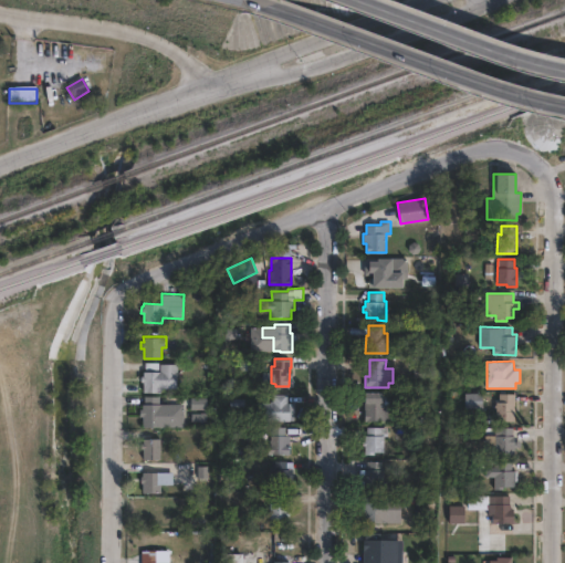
[(159,362),(159,363),(178,363),(178,386),(160,386),(160,392),(143,392),(143,382),(140,382),(140,375),(143,375),(143,371),(145,371),(145,362),(159,362)]
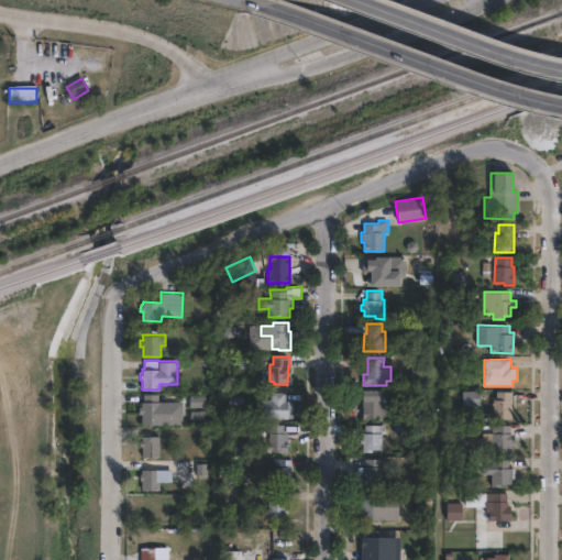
[(390,393),(389,420),(372,420),(372,421),(365,421),(365,420),(362,420),(362,403),(360,403),(361,392),(390,393)]
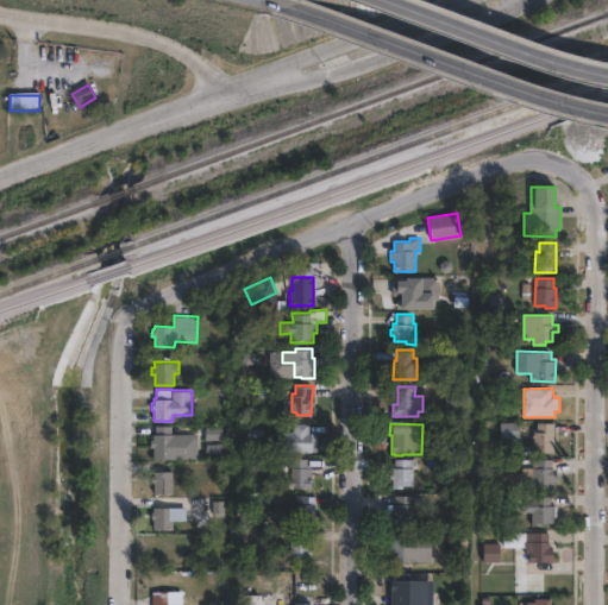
[(519,440),(500,439),(500,423),(519,423),(519,440)]
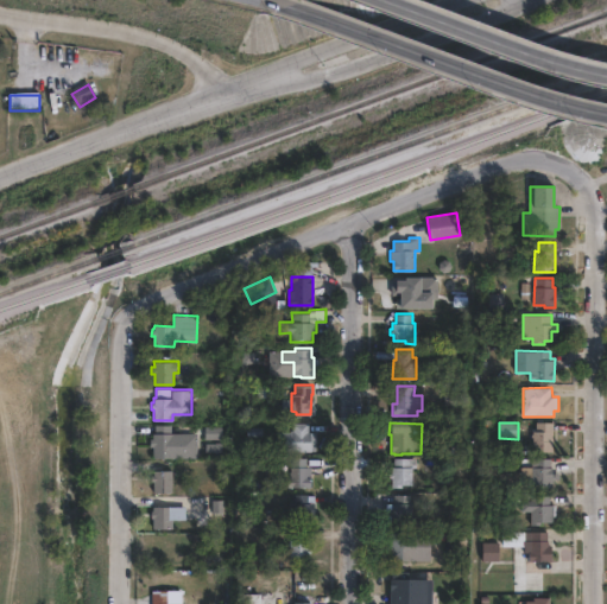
[(308,424),(308,434),(315,434),(315,452),(276,453),(276,433),(290,433),(290,432),(291,432),(291,424),(308,424)]
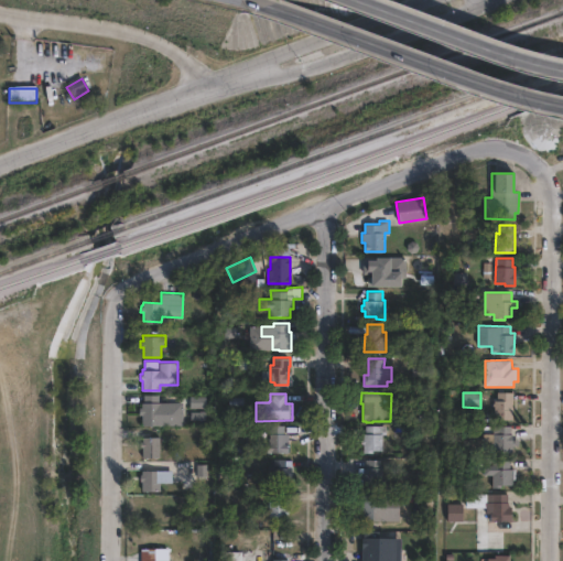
[(512,421),(494,421),(494,402),(497,402),(497,394),(512,394),(512,421)]
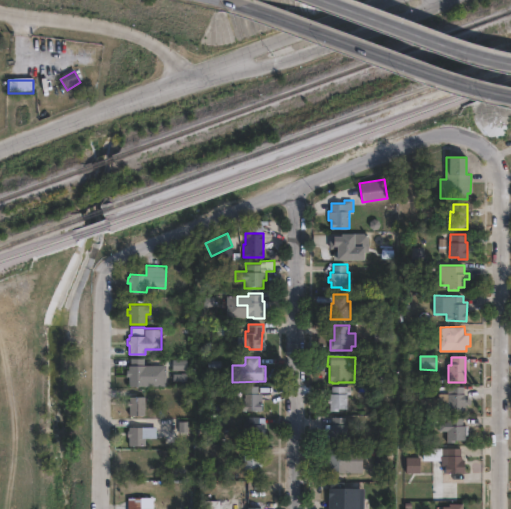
[(165,366),(165,387),(128,387),(128,377),(125,377),(125,371),(128,371),(128,366),(165,366)]
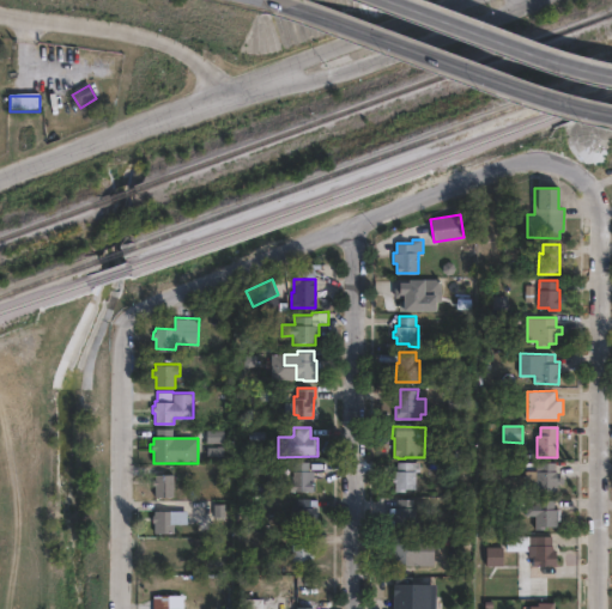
[(314,473),(313,493),(289,493),(289,485),(292,485),(292,462),(309,463),(309,473),(314,473)]
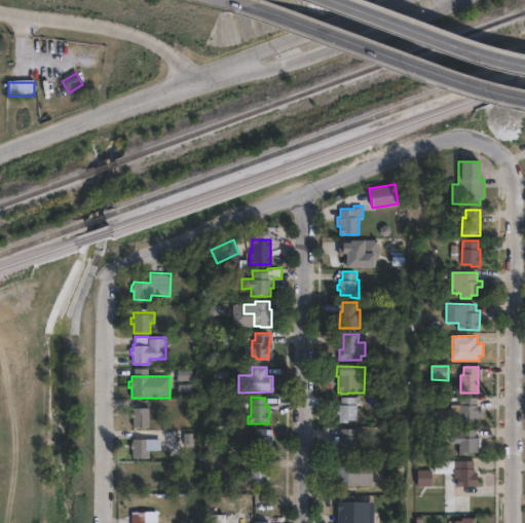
[(352,406),(357,406),(357,420),(347,420),(347,423),(338,423),(338,406),(340,406),(340,398),(352,398),(352,406)]
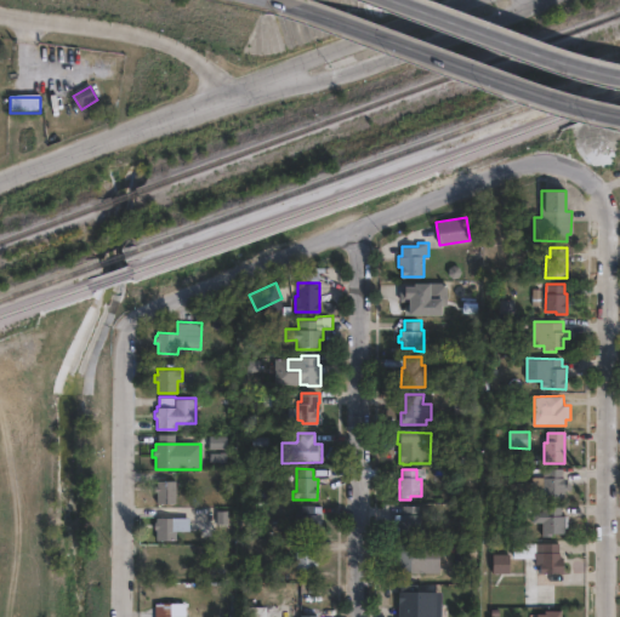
[(563,479),(563,485),(572,485),(572,491),(566,491),(564,501),(553,501),(553,498),(542,497),(542,479),(549,479),(549,469),(562,470),(562,479),(563,479)]
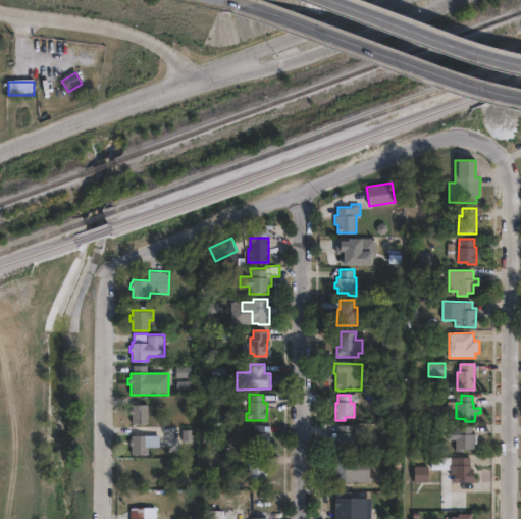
[(147,405),(147,425),(131,424),(131,416),(128,416),(128,411),(131,411),(131,405),(147,405)]
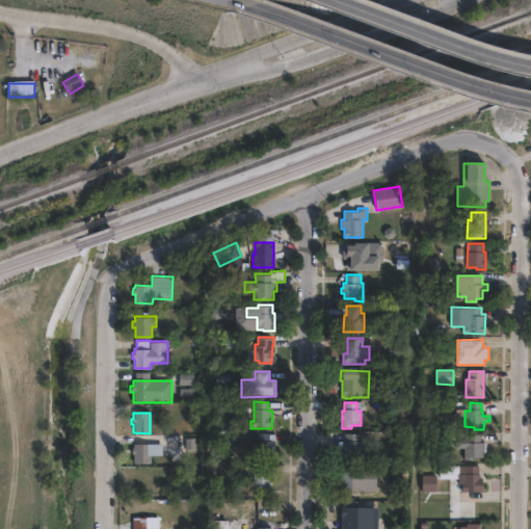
[(269,433),(269,442),(274,442),(274,451),(271,451),(271,457),(251,457),(251,442),(255,442),(255,433),(269,433)]
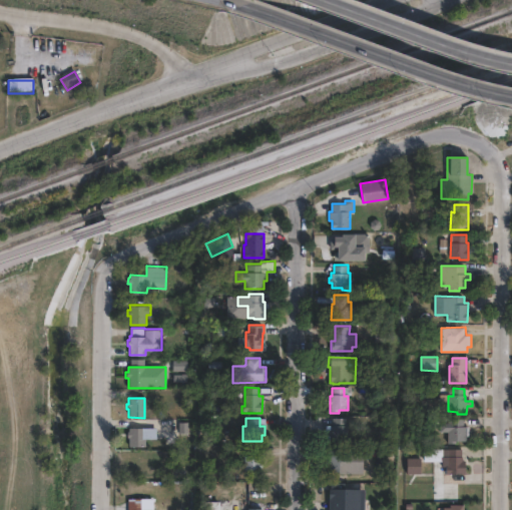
[(349,427),(348,442),(325,441),(326,426),(333,427),(333,418),(346,419),(346,426),(349,427)]
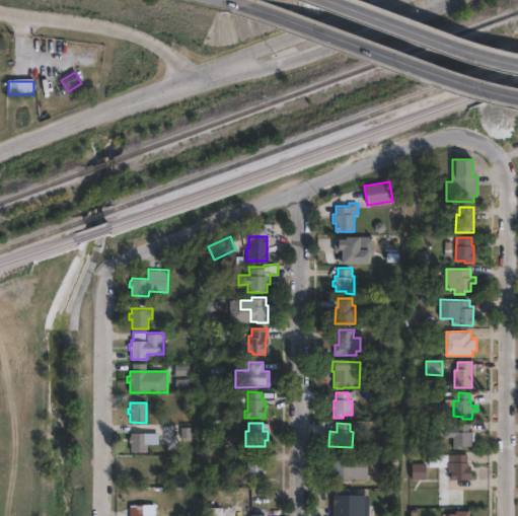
[(468,425),(468,433),(474,433),(474,442),(471,442),(471,447),(461,447),(461,449),(452,449),(452,439),(445,438),(445,429),(452,429),(453,425),(468,425)]
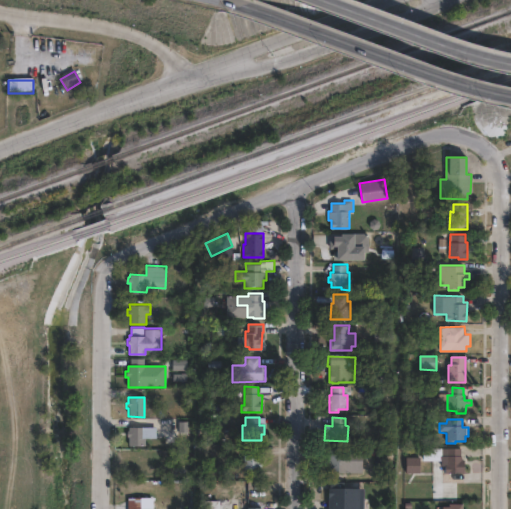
[(155,428),(155,439),(145,439),(145,447),(128,447),(128,438),(126,438),(126,433),(128,433),(128,428),(155,428)]
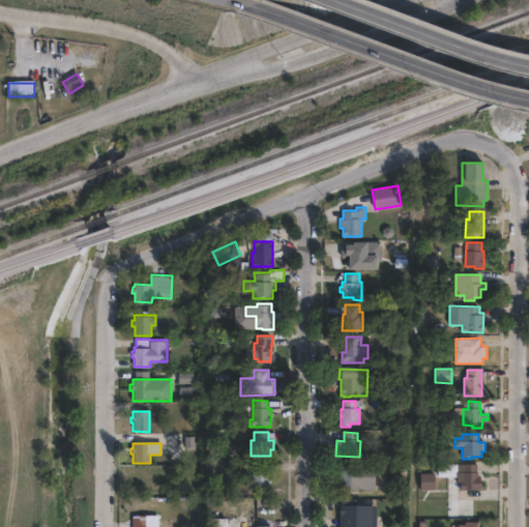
[(268,464),(268,471),(270,471),(270,477),(273,477),(273,489),(261,489),(261,488),(252,488),(252,471),(254,471),(254,464),(268,464)]
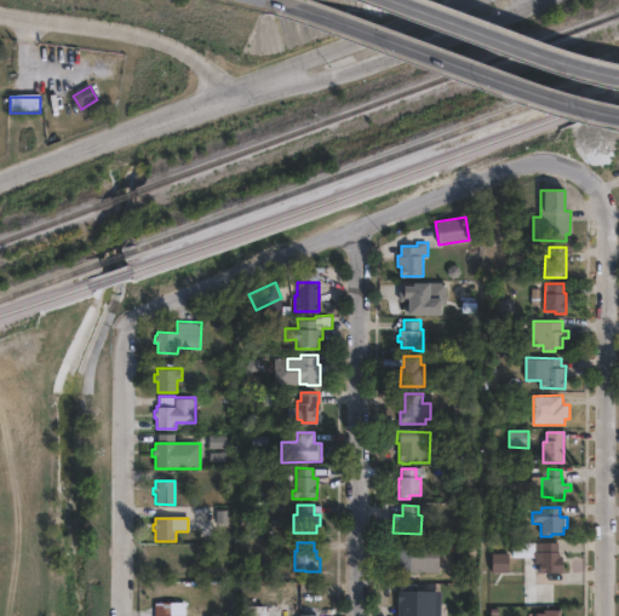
[(437,545),(436,573),(393,571),(393,560),(397,560),(399,543),(437,545)]
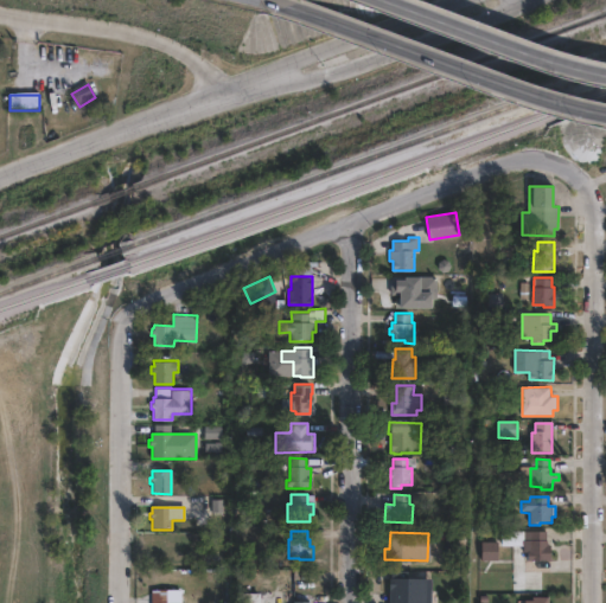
[(547,532),(547,545),(550,545),(550,562),(527,562),(527,553),(523,553),(523,547),(502,547),(502,532),(547,532)]
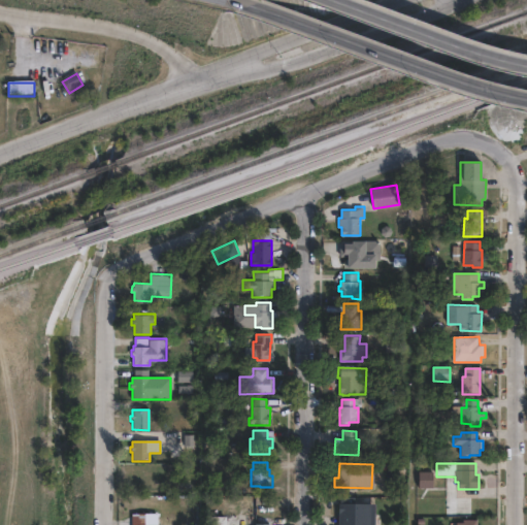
[(432,473),(432,489),(418,489),(419,472),(432,473)]
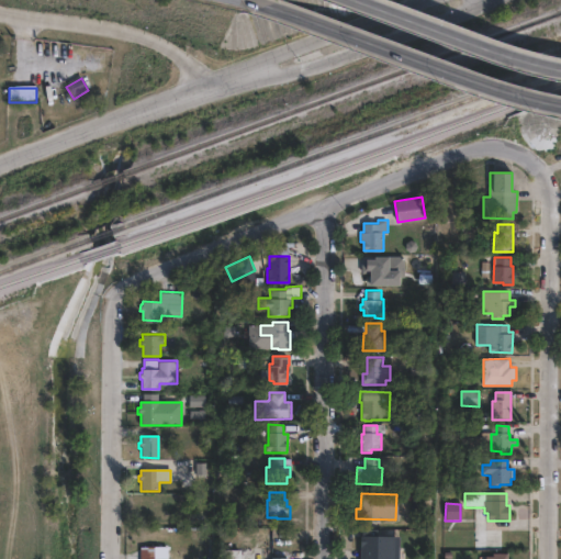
[(400,530),(397,558),(359,558),(361,530),(400,530)]
